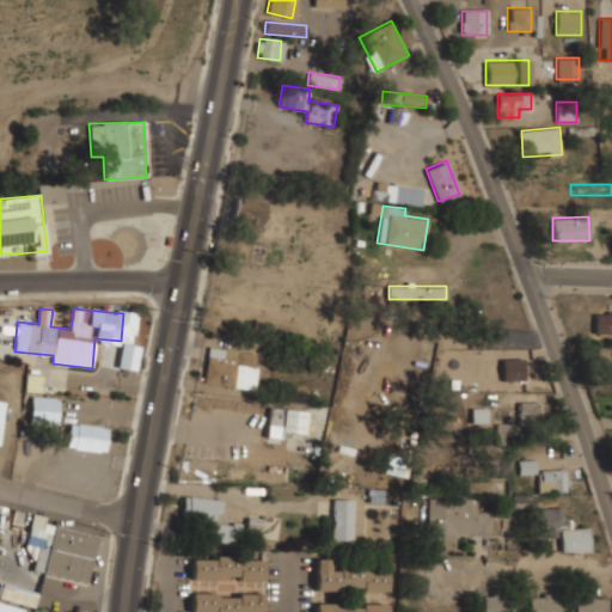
[(611,312),(594,312),(594,335),(611,335),(611,312)]
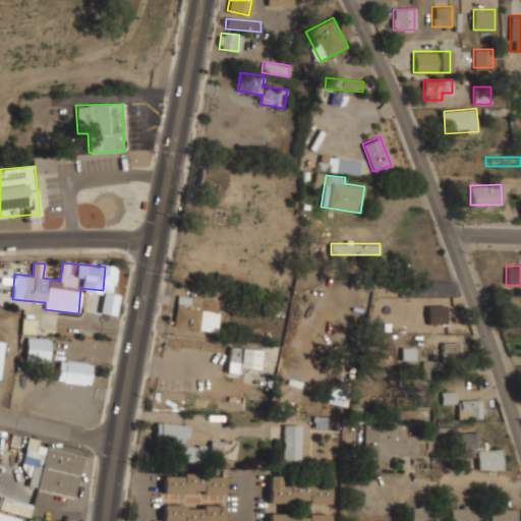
[(174,326),(212,330),(213,322),(214,323),(216,302),(176,298),(174,326)]
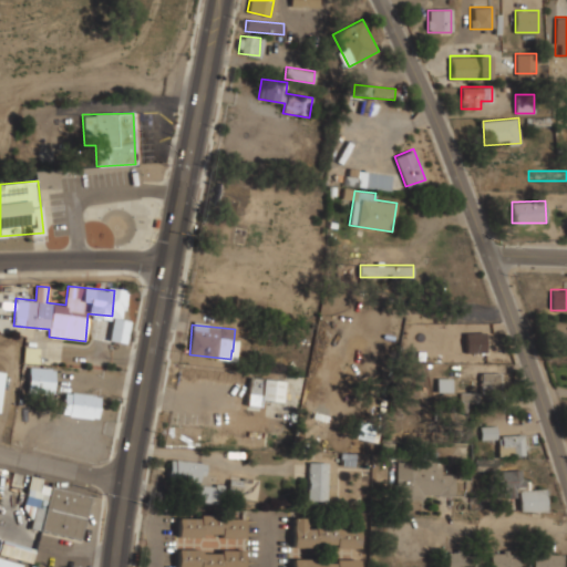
[(465,352),(485,352),(485,331),(465,331),(465,352)]
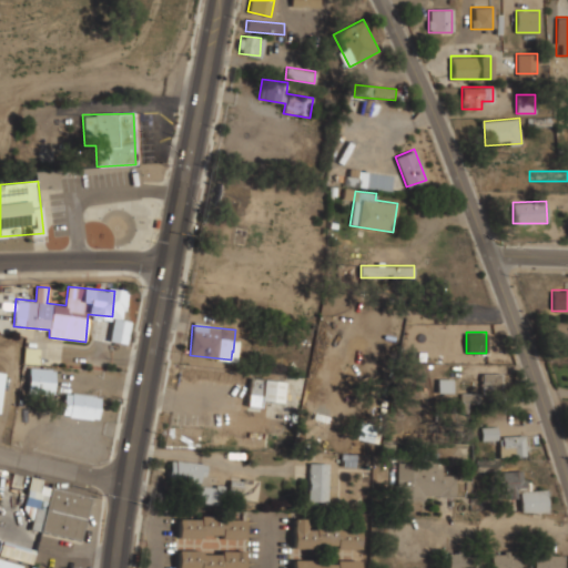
[(56,371),(31,365),(26,388),(50,394),(56,371)]
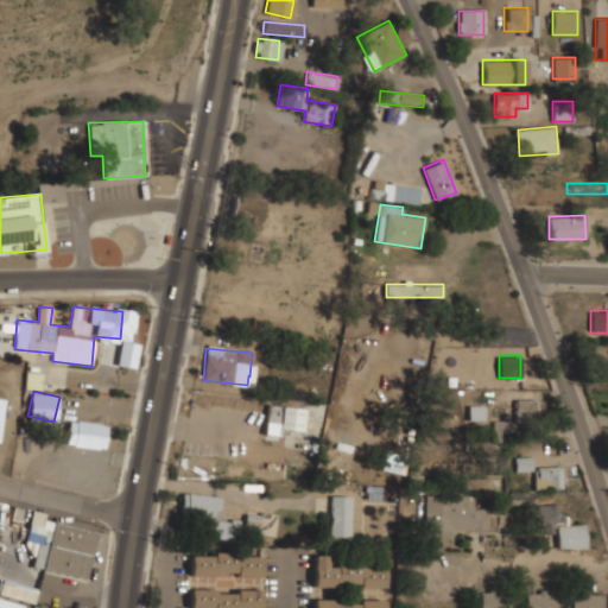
[(537,399),(515,399),(515,420),(537,420),(537,399)]
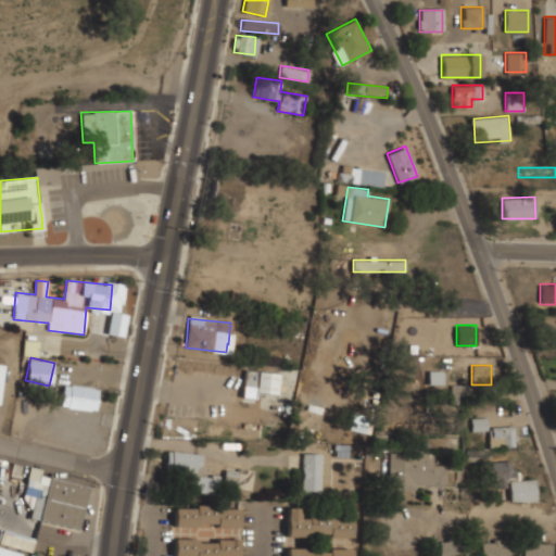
[(278,373),(244,369),(242,390),(276,393),(278,373)]
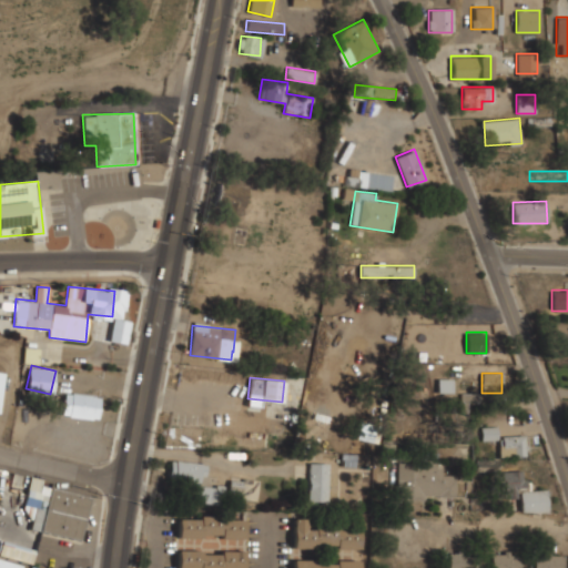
[(437,392),(452,393),(452,382),(437,382),(437,392)]
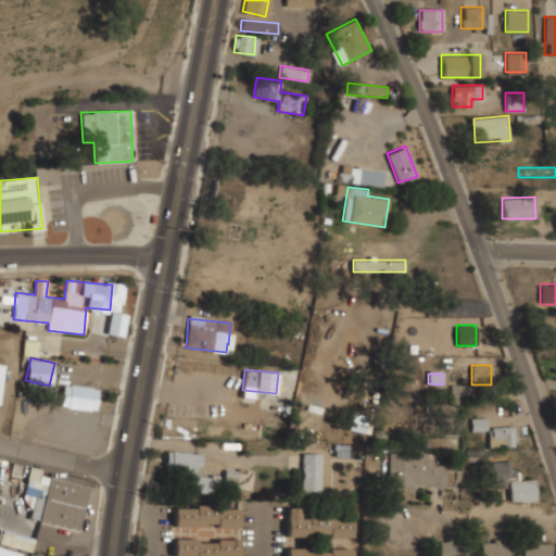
[(97,407),(96,384),(62,386),(63,409),(97,407)]
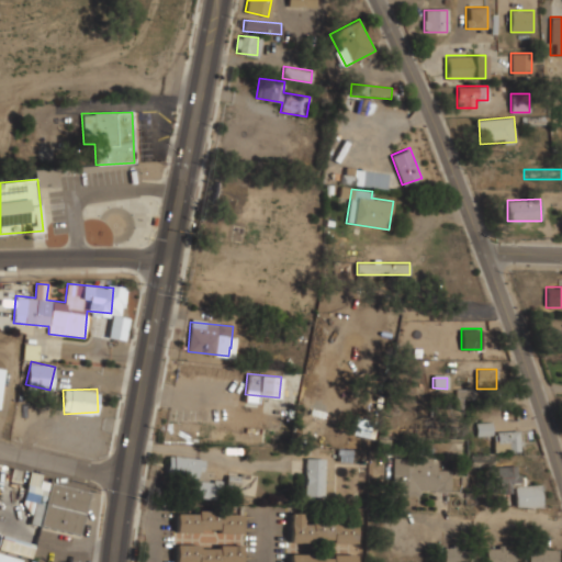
[(492,423),(476,423),(476,436),(492,435),(492,423)]
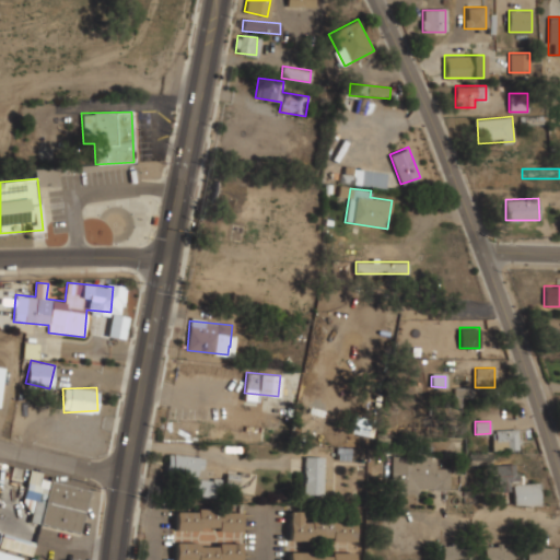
[(492,448),(518,448),(518,429),(492,429),(492,448)]
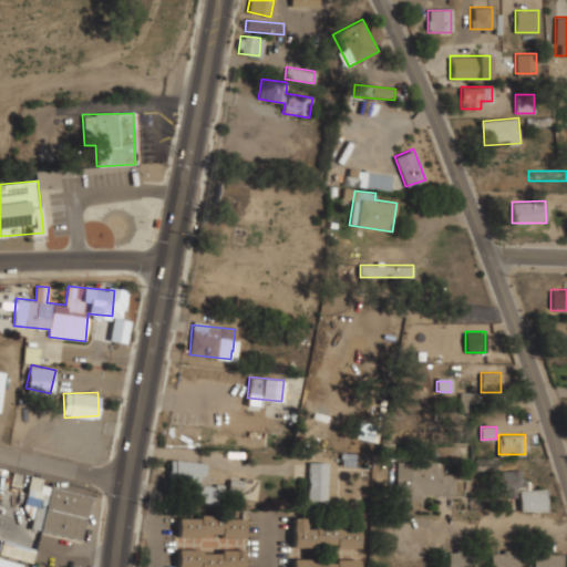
[(205,463),(171,459),(167,481),(194,485),(192,500),(222,504),(224,486),(203,483),(205,463)]
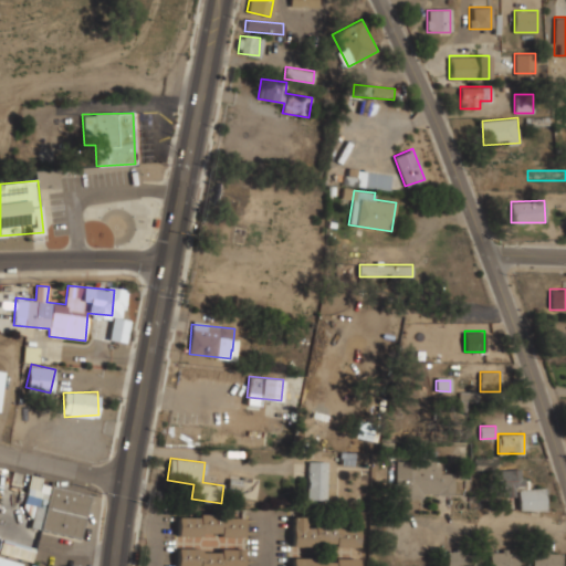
[(400,461),(400,496),(453,496),(453,472),(440,472),(440,461),(400,461)]
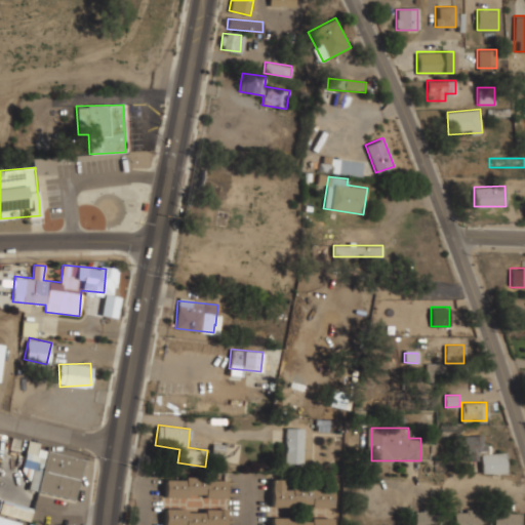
[(284,429),(284,465),(303,465),(303,429),(284,429)]
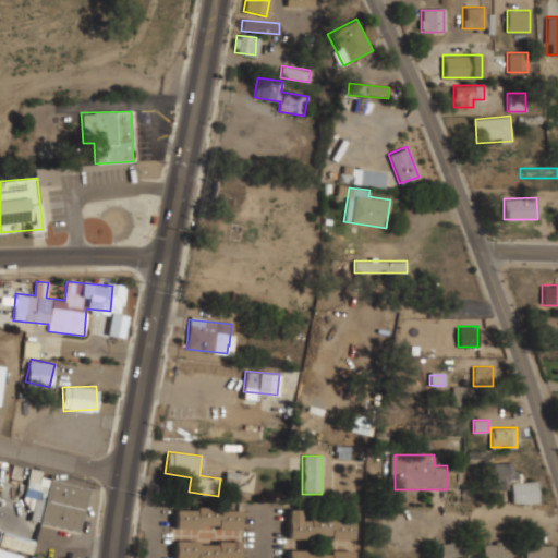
[(511,504),(538,502),(537,481),(521,482),(521,471),(513,471),(513,462),(490,463),(492,489),(511,489),(511,504)]
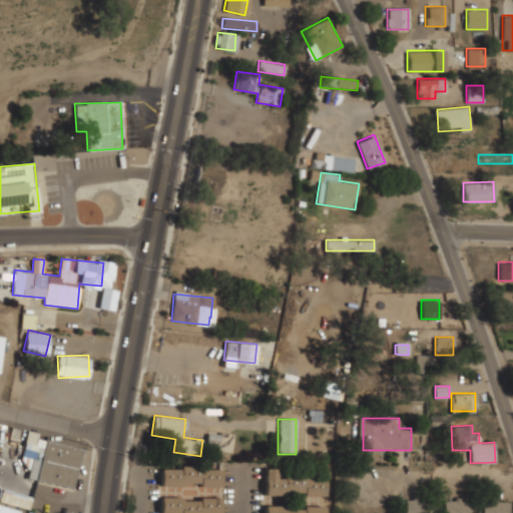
[(205,447),(232,452),(235,435),(208,430),(205,447)]
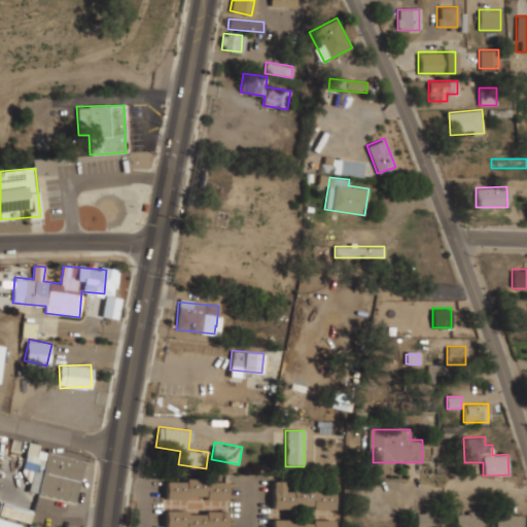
[(20,478),(30,480),(27,491),(75,501),(84,458),(27,445),(20,478)]
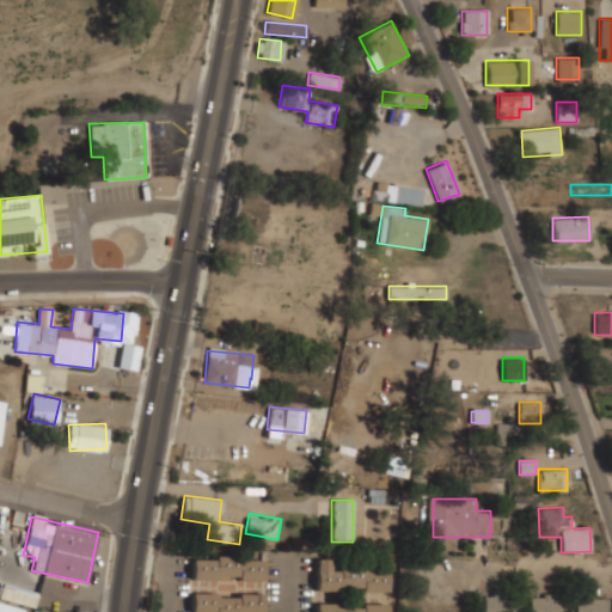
[(262,580),(262,556),(191,556),(191,580),(262,580)]
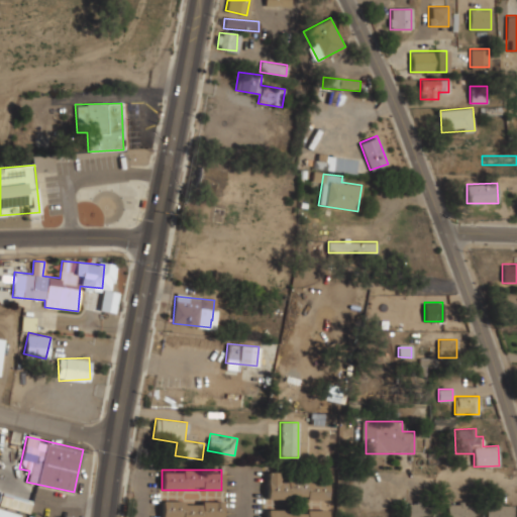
[(326,480),(279,481),(279,472),(266,472),(267,501),(326,500),(326,480)]
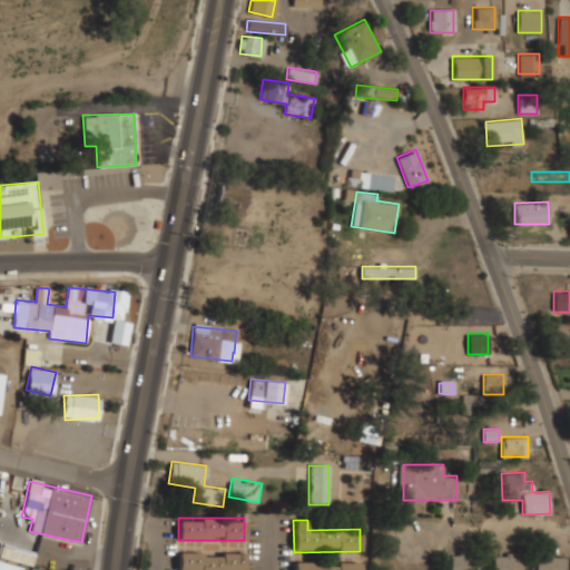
[(36,551),(1,543),(0,549),(0,557),(31,566),(36,551)]
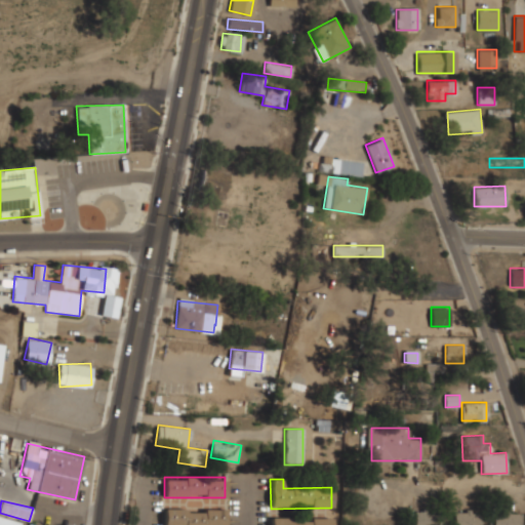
[(224,524),(224,508),(163,508),(163,524),(224,524)]
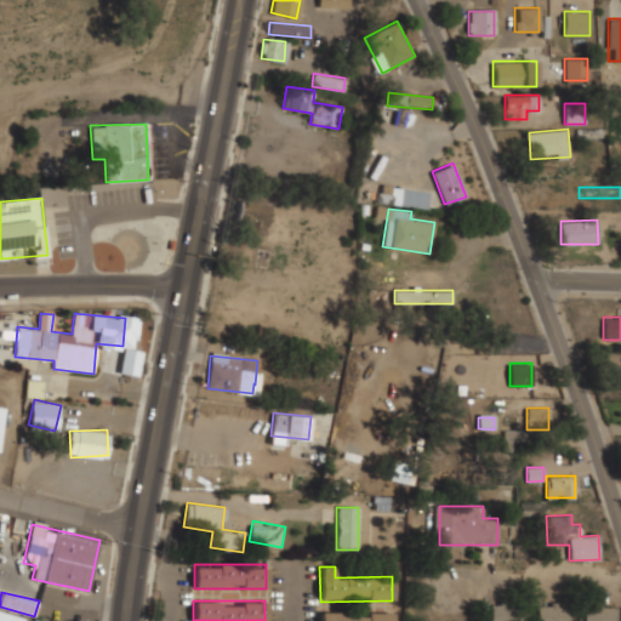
[(490,620),(514,620),(514,604),(490,604),(490,620)]
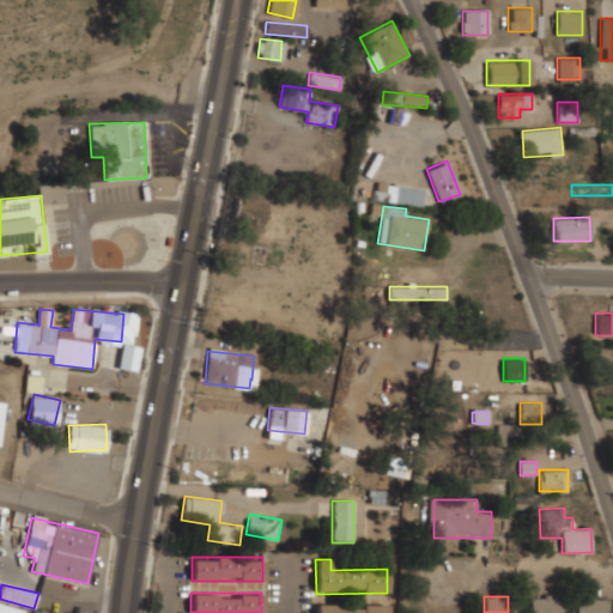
[(564,612),(564,598),(530,598),(530,612),(564,612)]
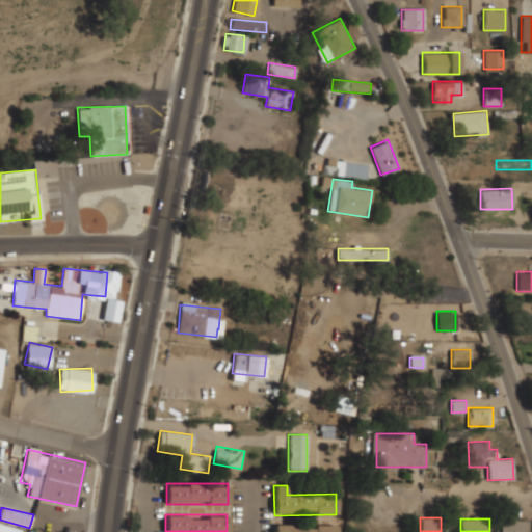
[(528,531),(528,520),(500,520),(500,531),(528,531)]
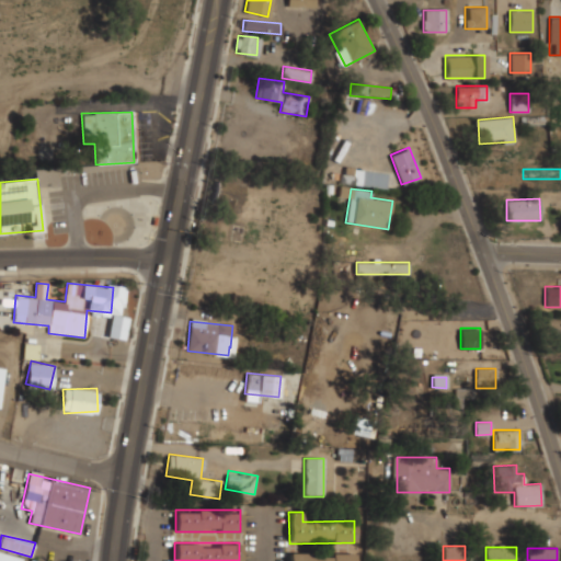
[(0,560),(21,560),(22,559),(0,551),(0,560)]
